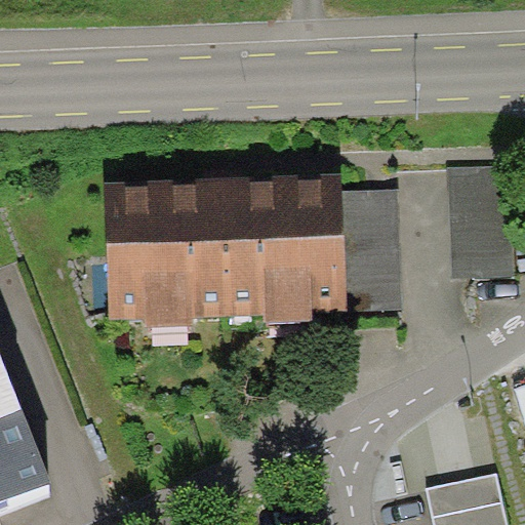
[(451,279),(515,277),(512,165),(448,167),(451,279)]
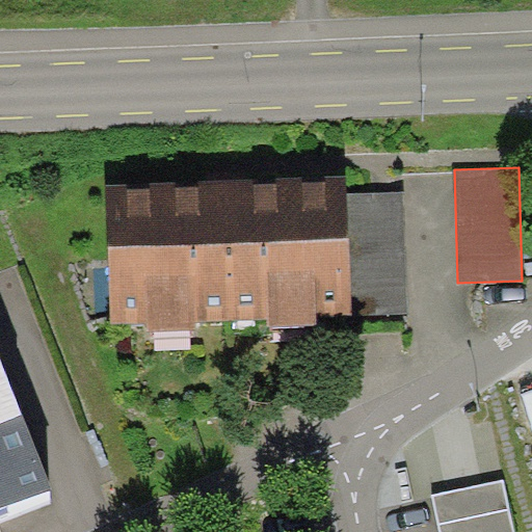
[(348,175),(106,184),(111,323),(149,321),(149,334),(197,331),(196,321),(270,319),(270,326),(320,325),(319,315),(352,314),(348,194),(348,175)]
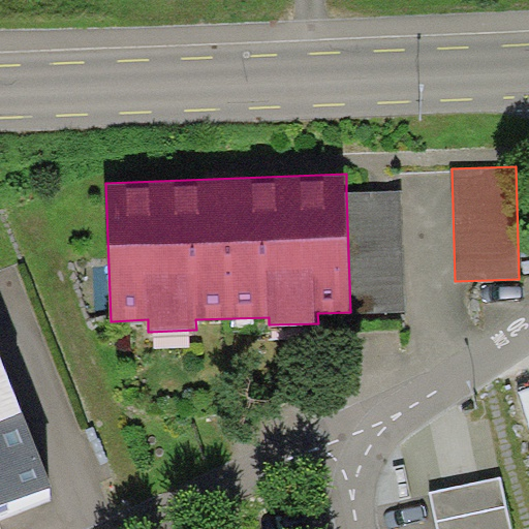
[(401,191),(346,193),(350,312),(406,310),(401,191)]
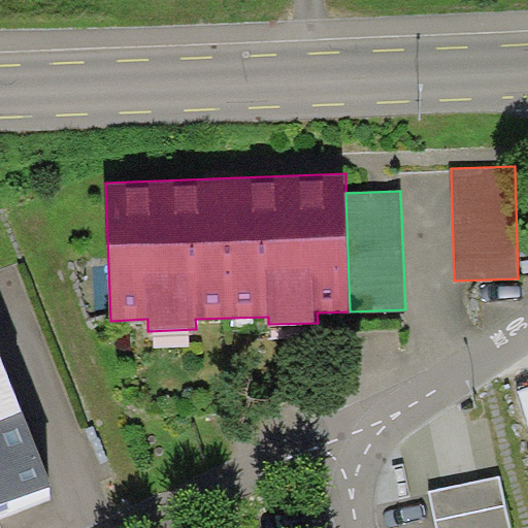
[(0,506),(55,485),(0,353),(0,506)]
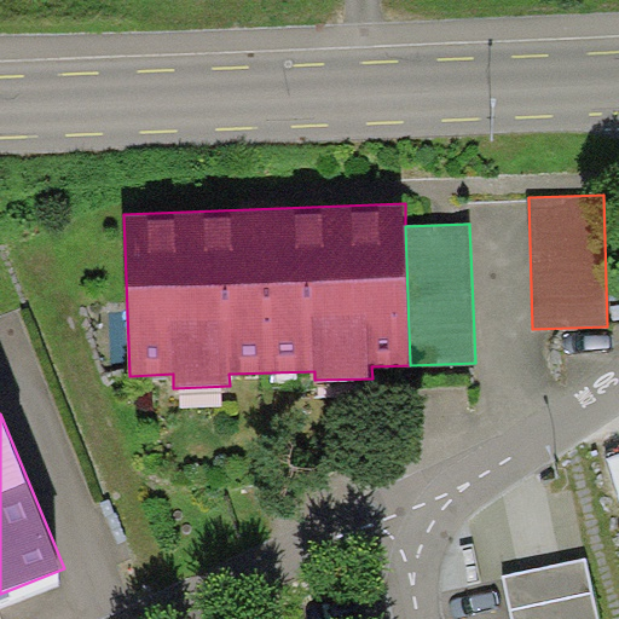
[(600,618),(588,557),(504,574),(513,618),(600,618)]
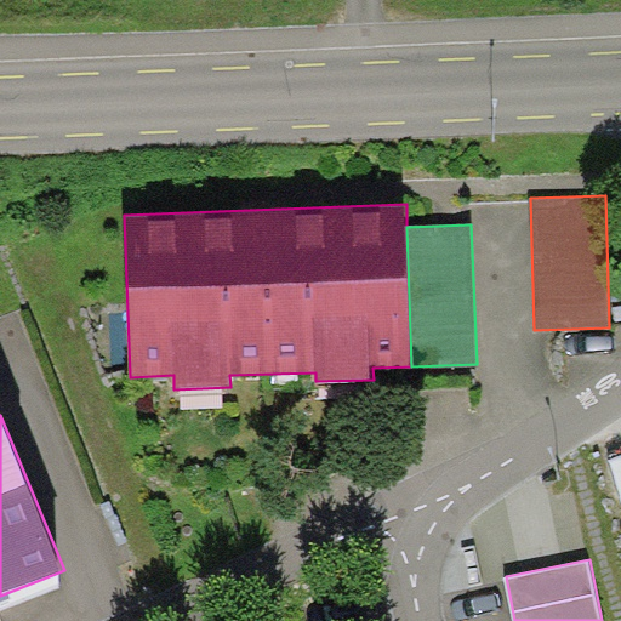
All buildings are outlined.
